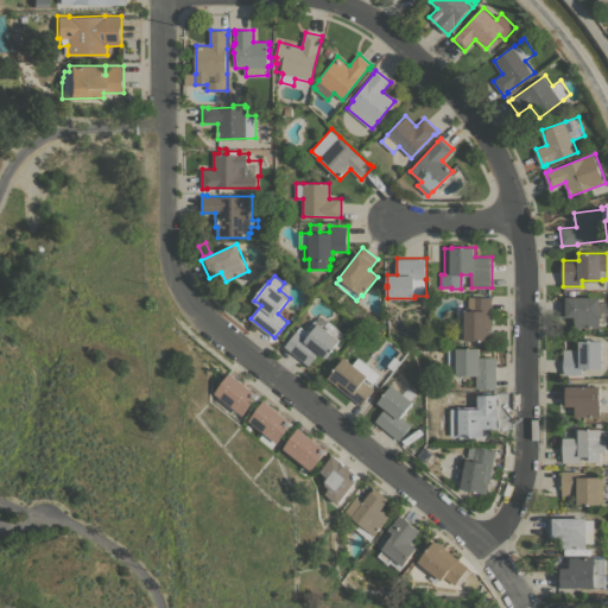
[(493,329),(492,329),(492,340),(466,341),(466,340),(456,340),(455,331),(462,331),(462,322),(458,322),(458,308),(469,308),(469,297),(493,297),(493,329)]
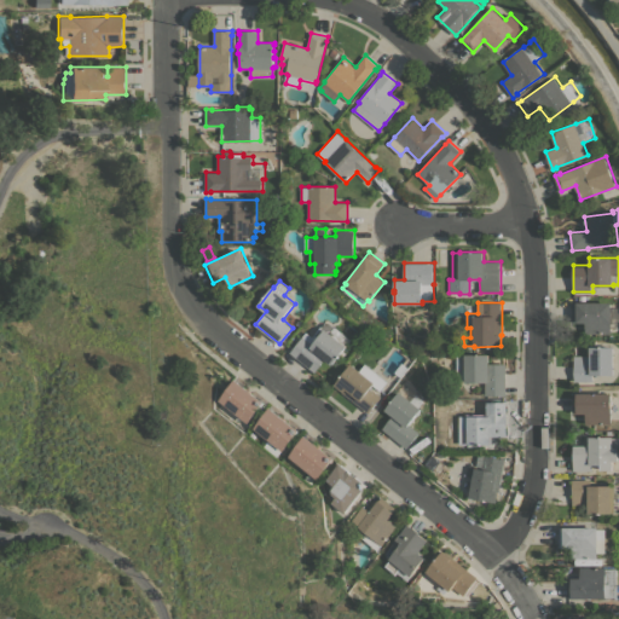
[(618,307),(618,324),(612,324),(612,333),(586,333),(586,323),(573,323),(573,302),(612,302),(612,307),(618,307)]
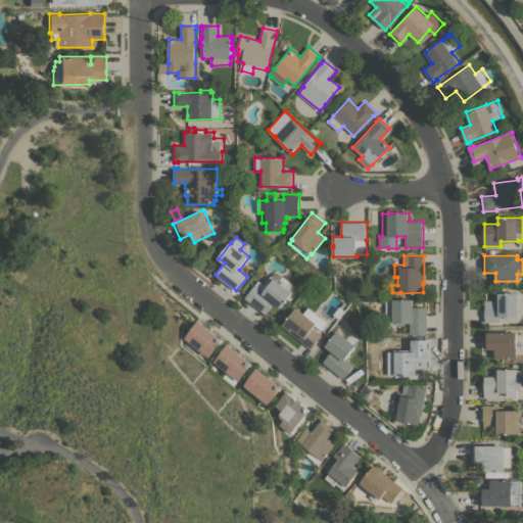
[(259,280),(264,284),(271,275),(272,276),(274,274),(279,273),(297,287),(281,307),(275,303),(266,315),(245,298),(259,280)]
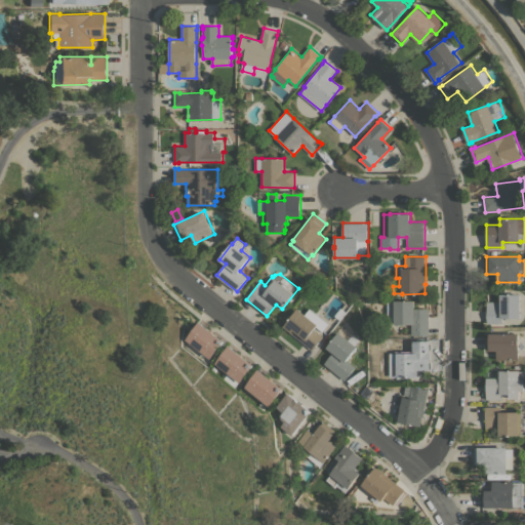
[(521,318),(503,318),(503,323),(487,323),(487,301),(500,301),(500,294),(509,294),(509,293),(511,293),(511,294),(521,294),(521,318)]
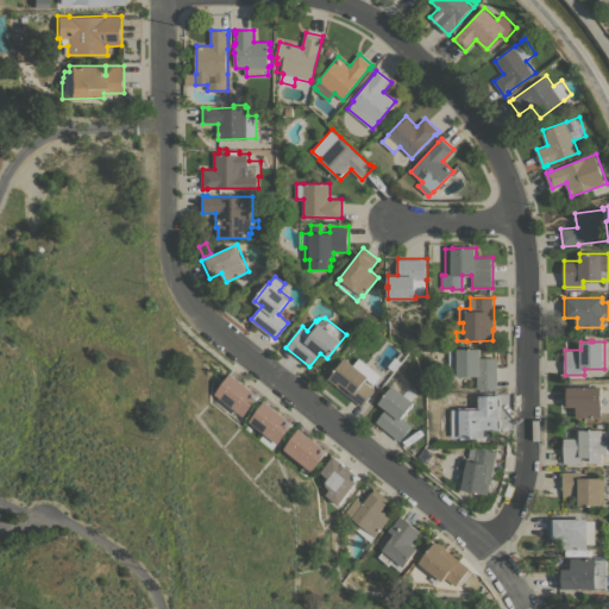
[(497,389),(477,389),(477,376),(458,376),(458,349),(482,349),(482,357),(497,357),(497,389)]
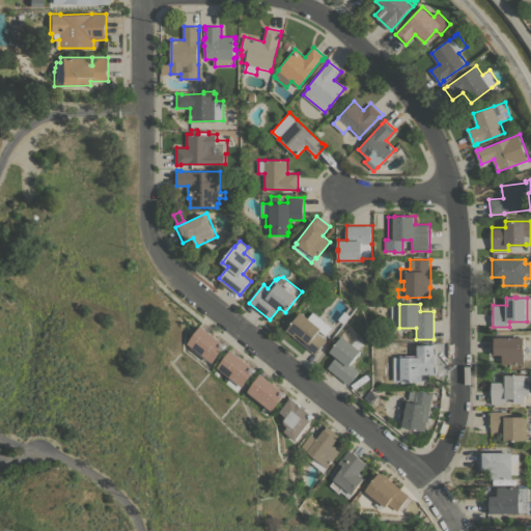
[(313,312),(332,327),(325,337),(328,340),(317,354),(287,331),(302,312),(309,317),(313,312)]
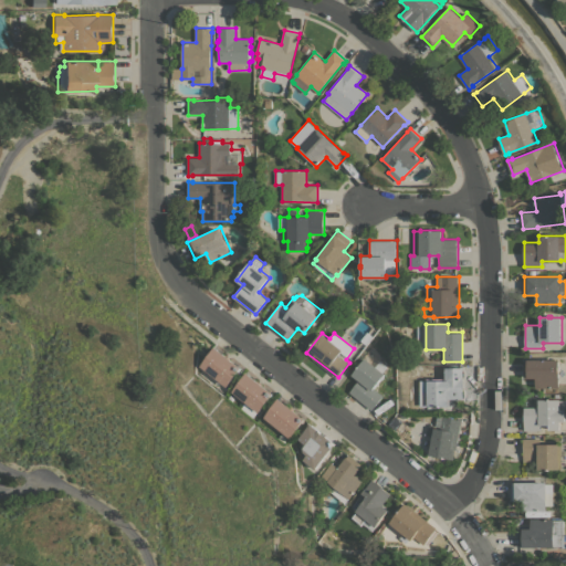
[(241,367),(226,387),(200,366),(215,346),(241,367)]
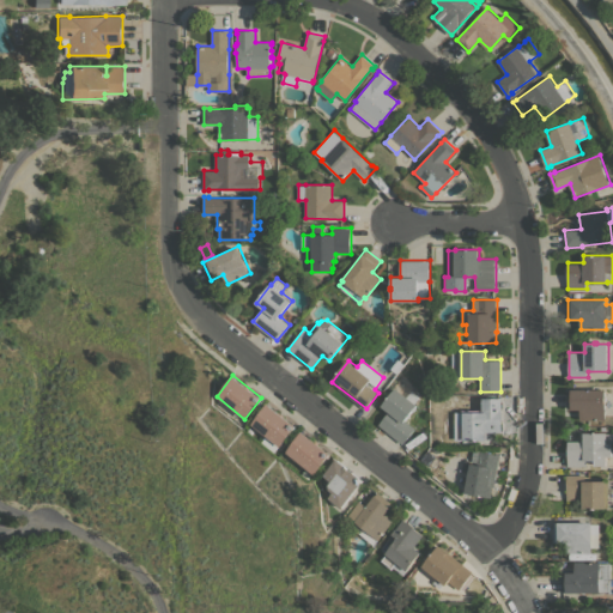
[(418,405),(406,420),(416,429),(404,444),(378,425),(389,412),(382,406),(396,387),(418,405)]
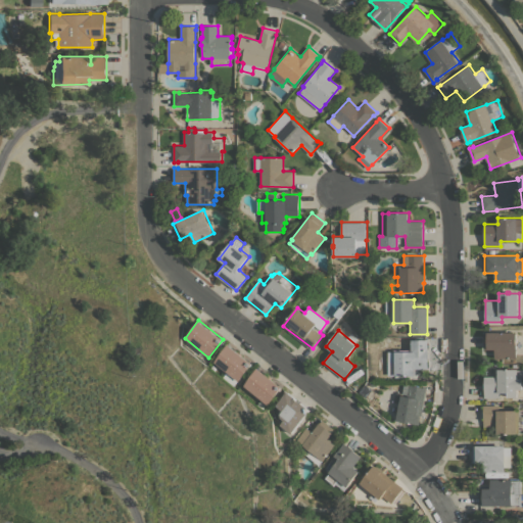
[(517,358),(495,359),(495,349),(484,349),(484,332),(517,332),(517,358)]
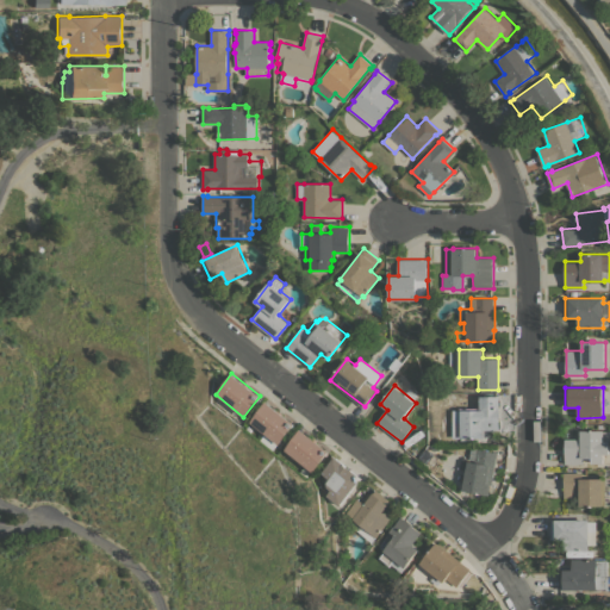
[(500,406),(500,429),(484,430),(484,437),(460,437),(460,436),(454,436),(454,425),(456,425),(456,422),(454,422),(454,411),(460,411),(460,410),(480,410),(480,396),(500,396),(500,406)]
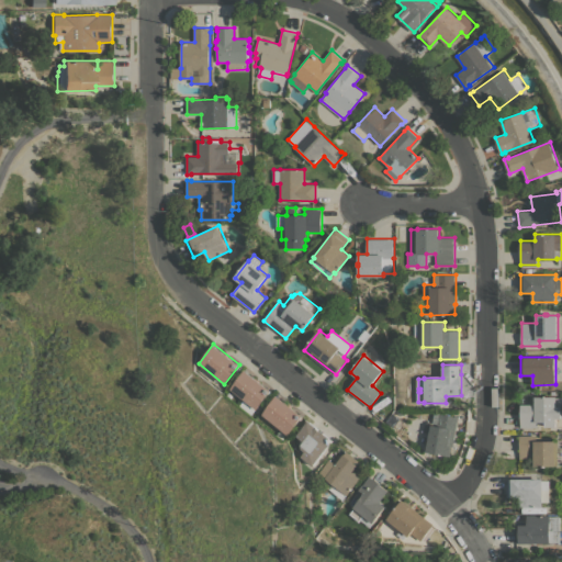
[(271,391),(256,409),(231,389),(245,370),(271,391)]
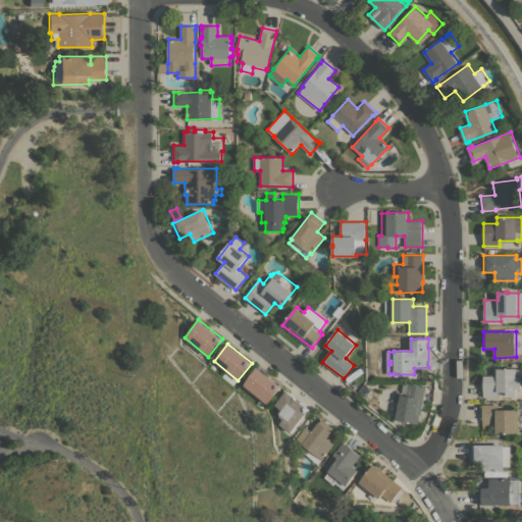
[(281,386),(267,404),(243,384),(257,367),(281,386)]
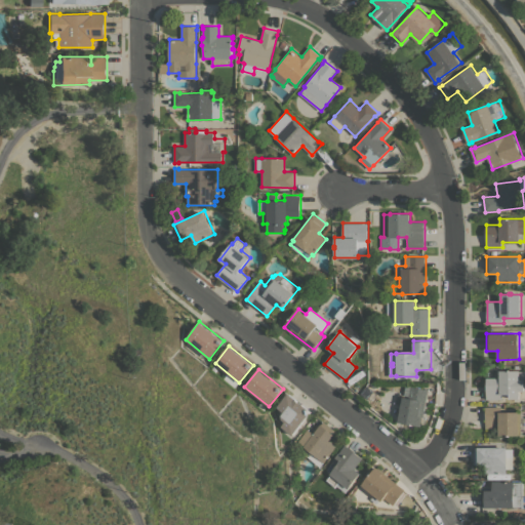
[(500,377),(499,370),(509,370),(509,369),(511,369),(511,370),(524,370),(524,391),(520,391),(520,399),(511,399),(511,398),(502,398),(502,399),(487,399),(486,377),(500,377)]
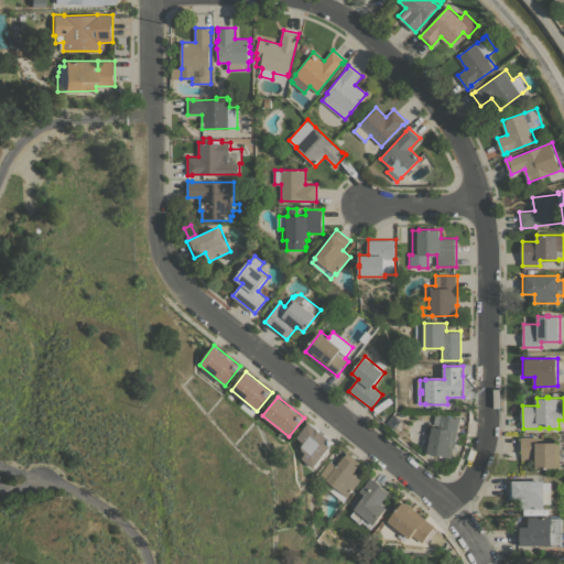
[(433,426),(438,427),(441,414),(459,418),(454,447),(452,457),(427,454),(429,451),(421,443),(424,424),(433,426)]
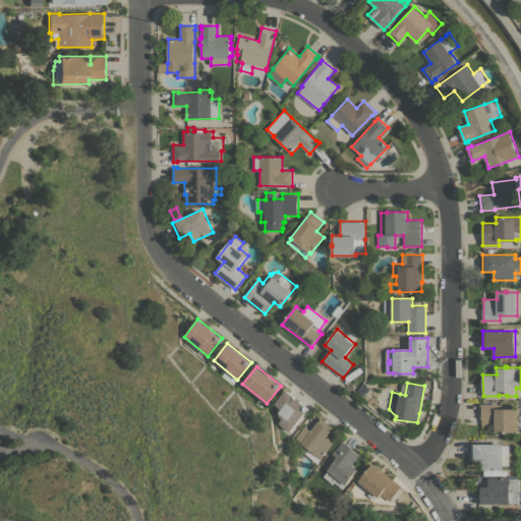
[(306,411),(290,431),(279,423),(283,418),(280,415),(279,412),(282,409),(275,403),(286,390),(306,406),(306,411)]
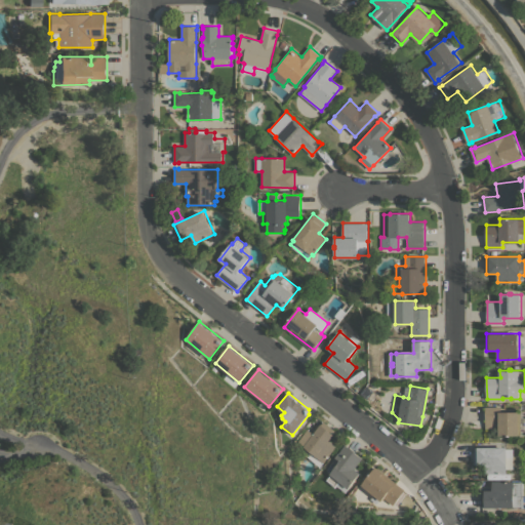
[(521,434),(519,435),(499,435),(499,428),(486,428),(486,406),(501,406),(501,411),(519,411),(519,412),(521,412),(521,407),(524,408),(524,434),(521,434)]
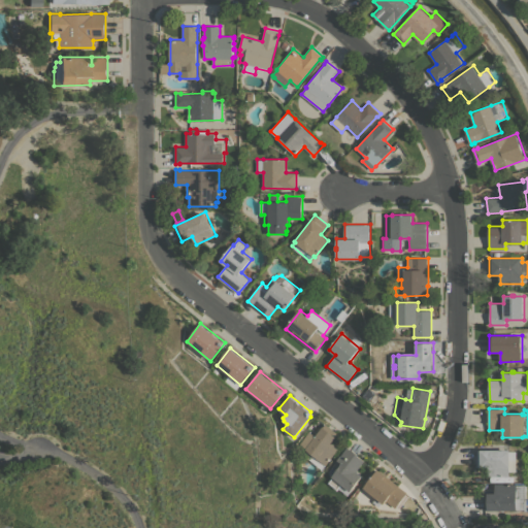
[(298,443),(308,431),(315,436),(325,424),(338,434),(331,442),(338,449),(325,465),(323,464),(320,468),(302,455),(306,451),(298,443)]
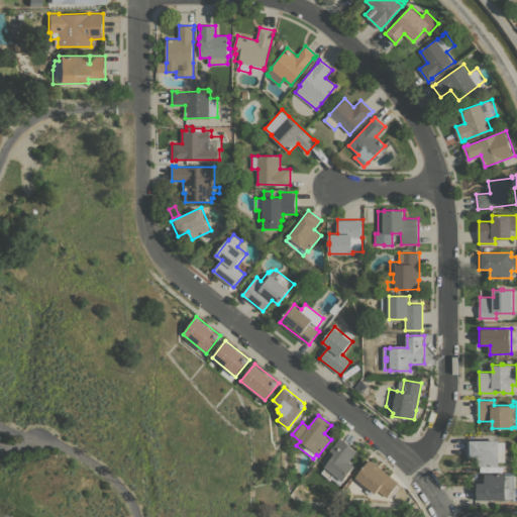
[(349,461),(354,466),(339,485),(330,478),(329,480),(319,473),(325,466),(321,462),(328,453),(327,452),(329,450),(333,445),(334,445),(340,437),(343,440),(344,439),(350,444),(350,445),(357,451),(349,461)]
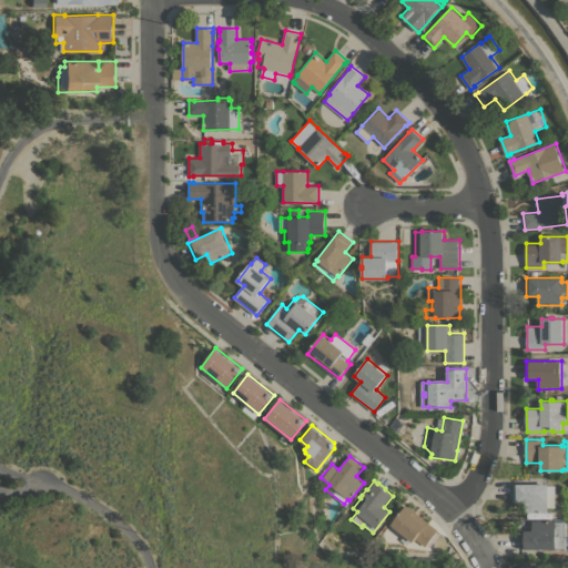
[(556,509),(548,509),(548,511),(526,511),(526,501),(517,501),(513,501),(513,484),(556,484),(556,509)]
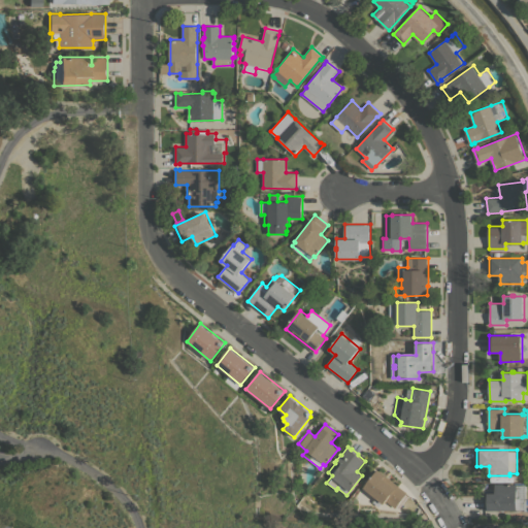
[(407,493),(395,508),(386,501),(383,503),(382,502),(380,504),(373,500),(375,497),(363,488),(377,469),(407,493)]
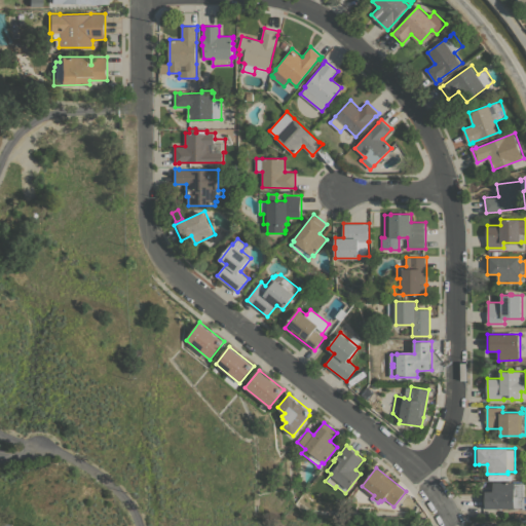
[(515,482),(515,483),(524,483),(525,506),(516,508),(482,509),(482,491),(493,491),(493,482),(515,482)]
